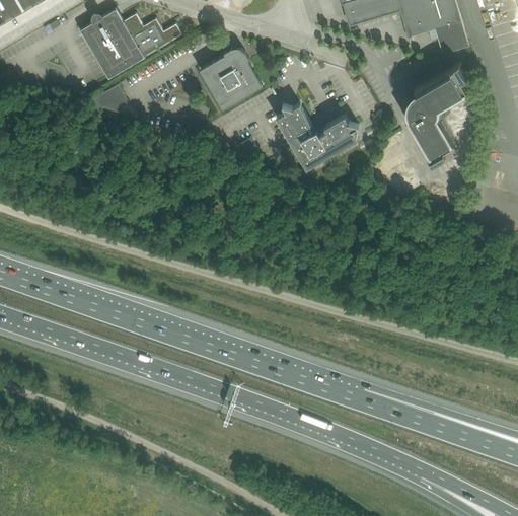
[(0,25),(45,0),(0,0),(0,25)]
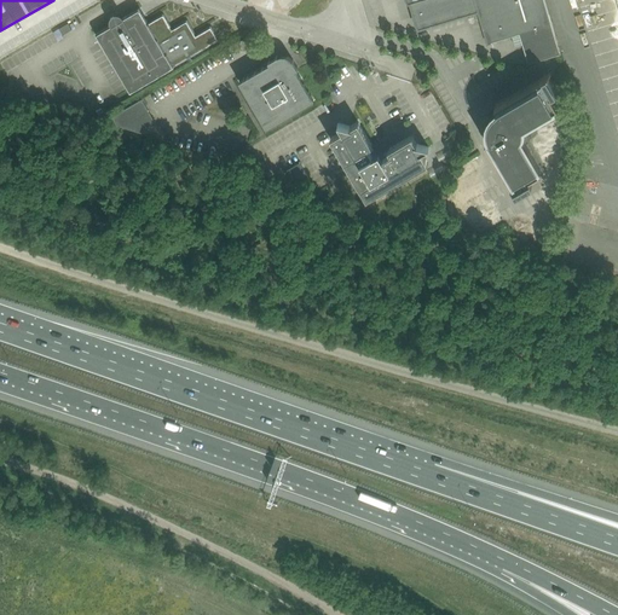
[(518,38),(524,56),(527,67),(560,57),(542,0),(405,0),(408,6),(409,5),(416,27),(417,32),(477,13),(487,47),(518,38)]
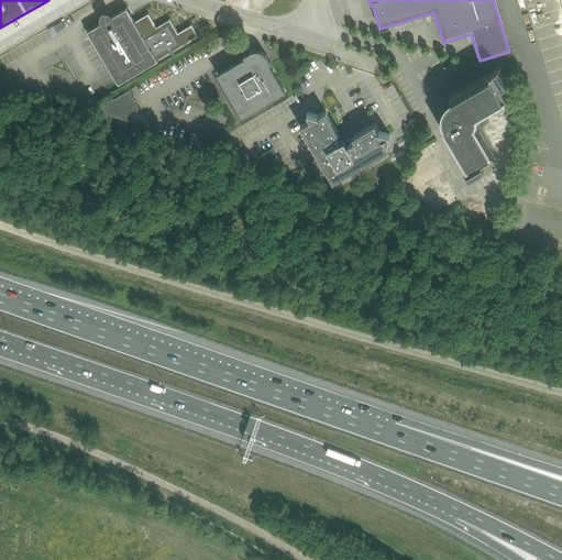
[(101,26),(98,28),(87,34),(92,44),(118,86),(197,40),(190,28),(177,36),(168,22),(155,31),(147,17),(133,25),(125,11),(111,20),(110,17),(107,15),(103,15),(101,17),(99,20),(99,23),(101,26)]
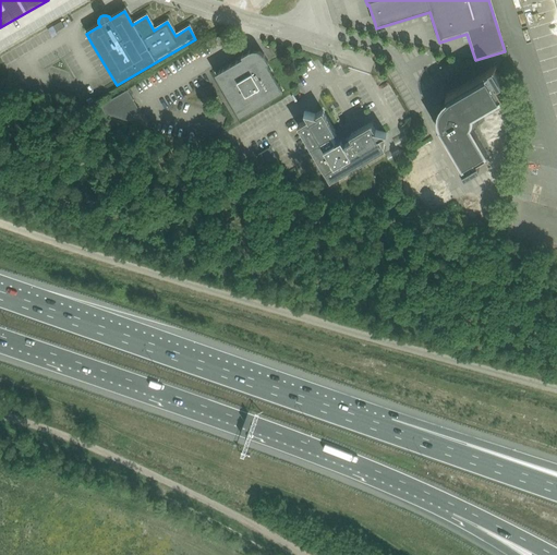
[(240,119),(273,99),(281,94),(266,67),(268,65),(263,57),(261,53),(257,52),(253,52),(249,53),(241,58),(242,60),(215,76),(220,86),(240,119)]
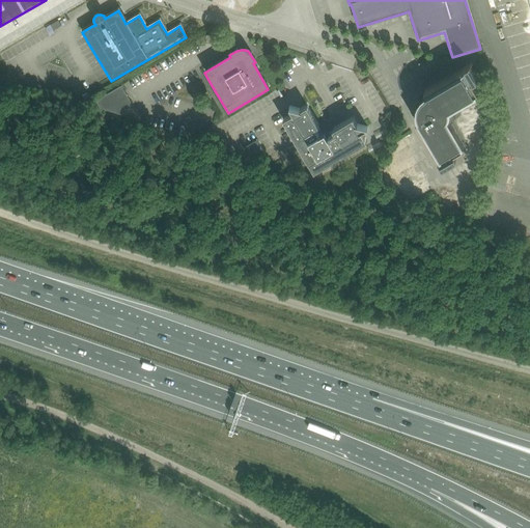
[(420,120),(415,123),(444,172),(445,172),(443,167),(455,160),(453,155),(463,149),(447,123),(449,120),(451,116),(451,112),(451,109),(477,93),(472,83),(476,81),(469,67),(473,65),(472,64),(423,92),(426,98),(423,101),(420,104),(418,103),(419,102),(418,102),(417,104),(417,106),(416,108),(416,110),(415,112),(415,114),(416,114),(416,112),(418,112),(419,116),(420,120)]
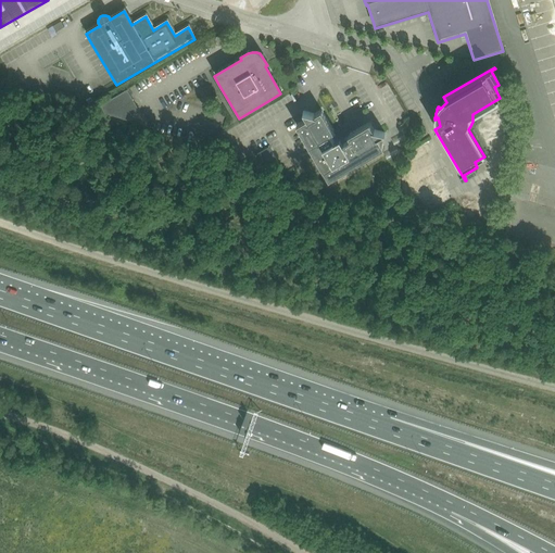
[(126,92),(99,109),(102,113),(127,122),(138,112),(126,92)]
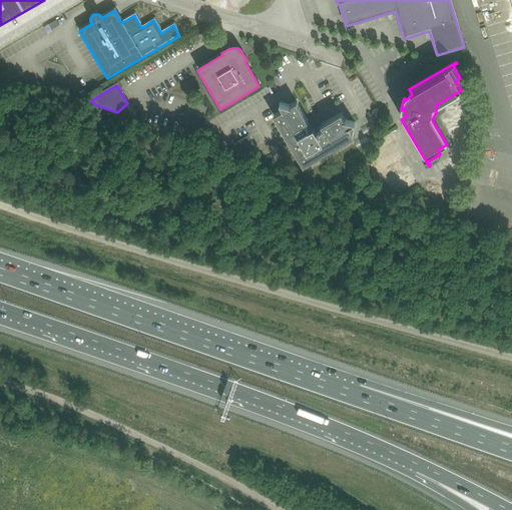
[(355,125),(350,124),(345,122),(341,115),(315,130),(314,128),(311,129),(296,104),(289,108),(279,105),(283,112),(273,117),(298,159),(298,158),(303,168),(313,162),(312,162),(354,138),(348,129),(355,125)]
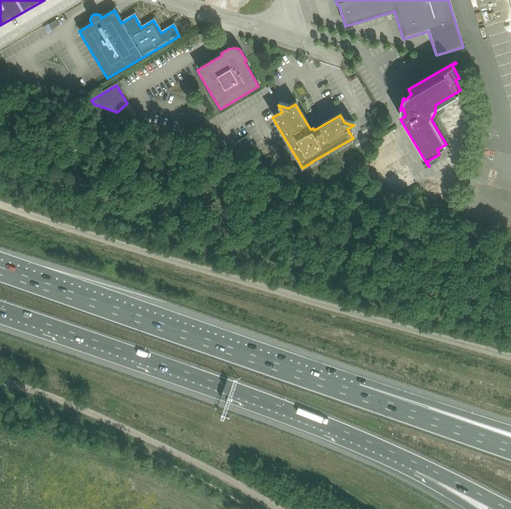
[(367,119),(371,125),(375,122),(372,116),(367,119)]
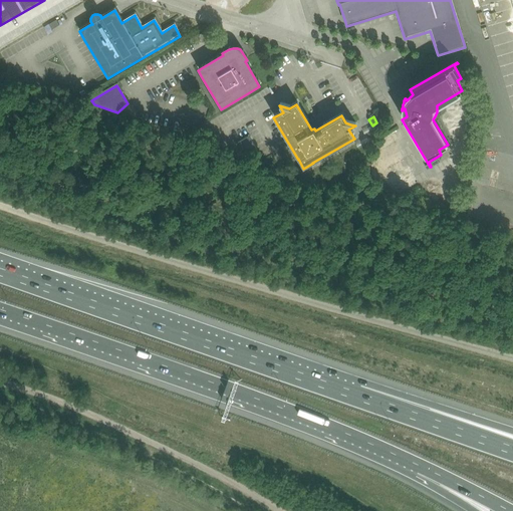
[(238,145),(244,156),(245,157),(255,151),(248,139),(238,145)]
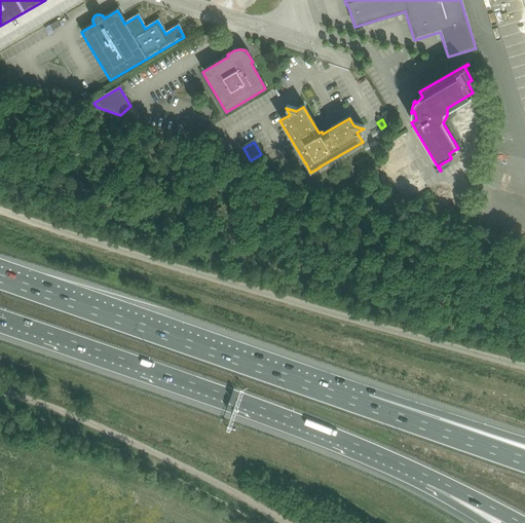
All buildings are outlined.
